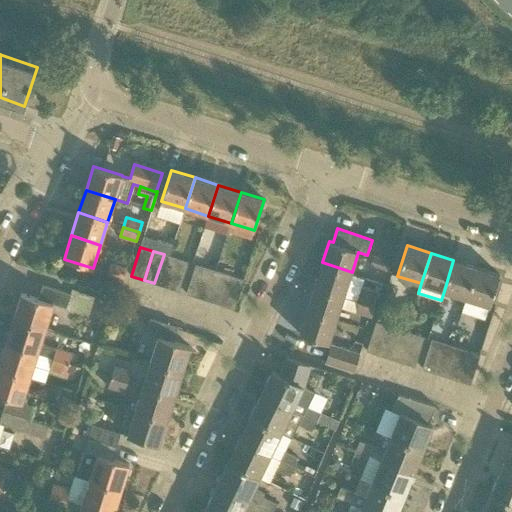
[(167,287),(176,258),(164,254),(154,283),(167,287)]
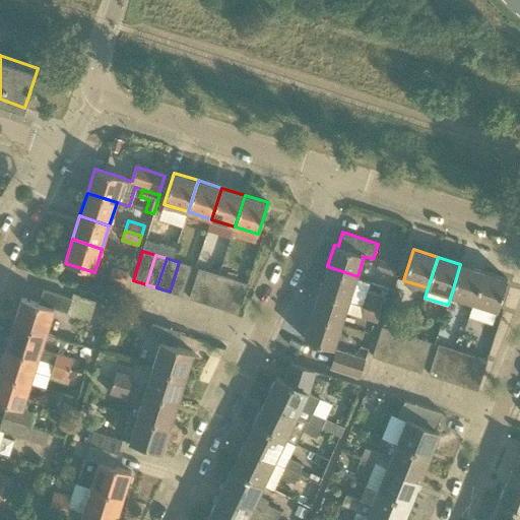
[(395,265),(379,259),(376,269),(392,274),(395,265)]
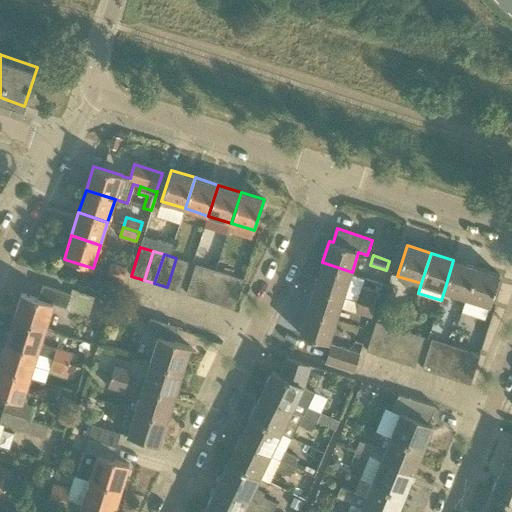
[(176,258),(167,287),(179,291),(189,262),(176,258)]
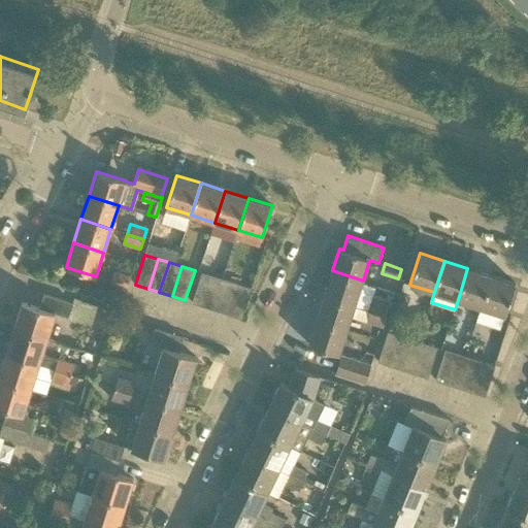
[(481,307),(491,275),(467,268),(458,300),(481,307)]
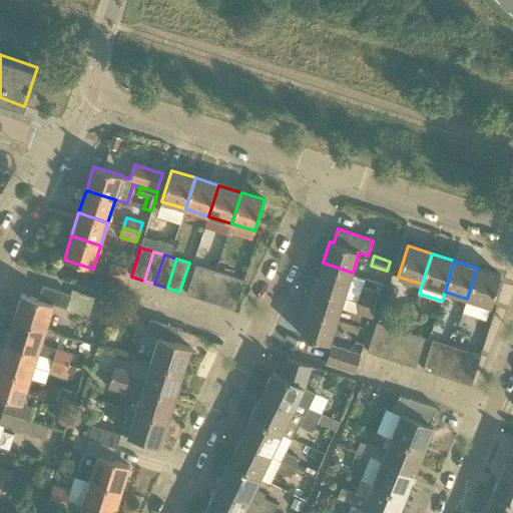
[(345,297),(353,273),(323,263),(316,287),(345,297)]
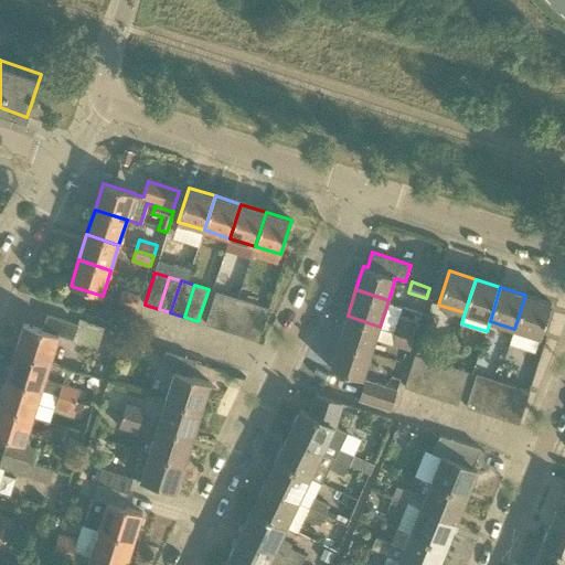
[(140,296),(123,290),(119,301),(137,307),(140,296)]
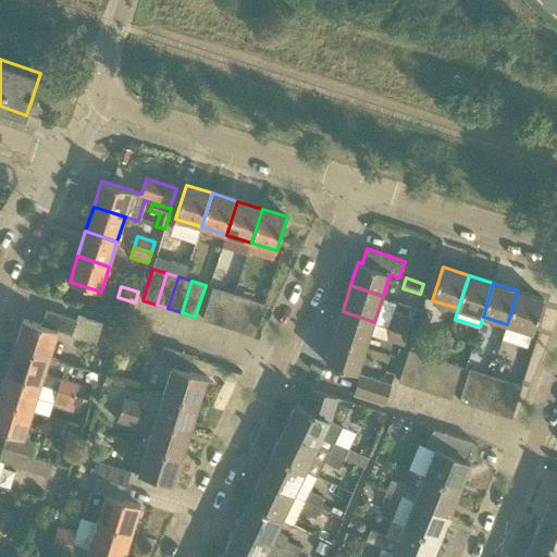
[(214,323),(225,292),(213,287),(203,320),(214,323)]
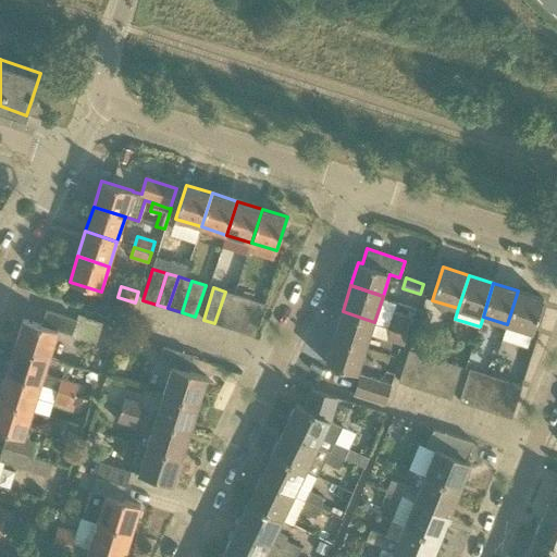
[(533,333),(533,332),(544,299),(518,291),(507,324),(533,333)]
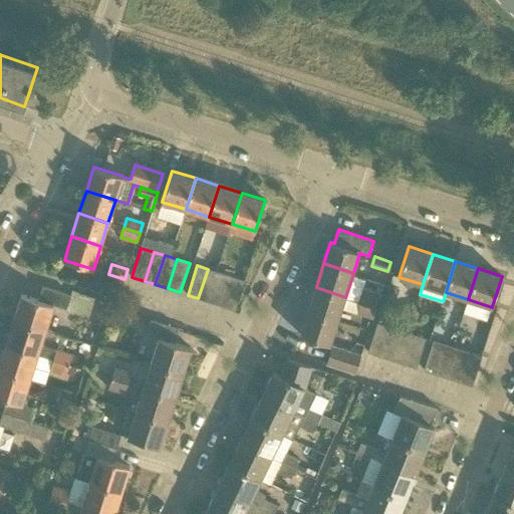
[(211,302),(220,273),(208,269),(198,298),(211,302)]
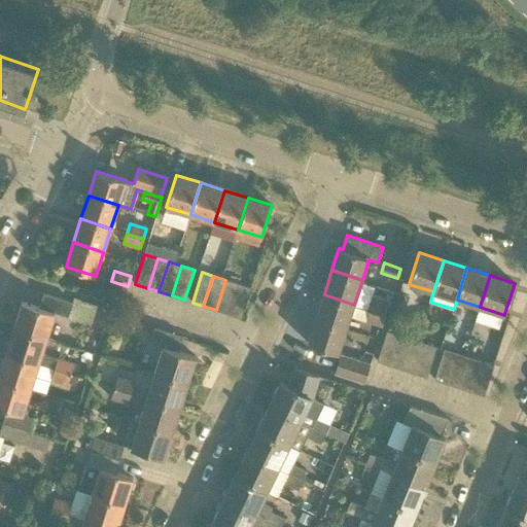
[(229,314),(239,284),(225,280),(216,310),(229,314)]
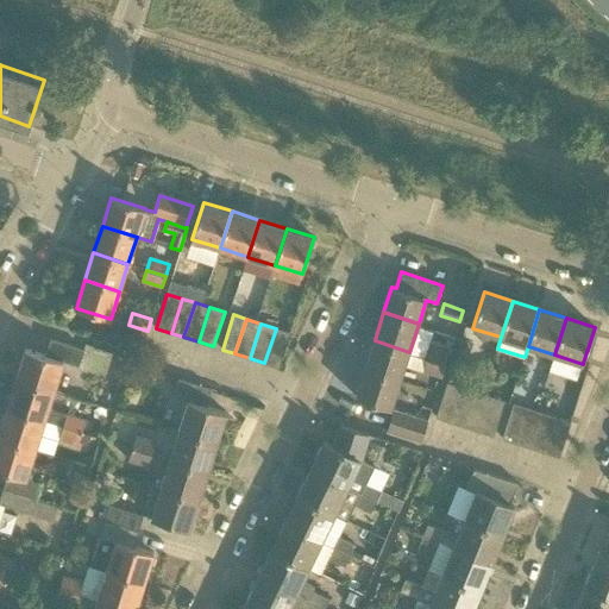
[(276,328),(264,363),(280,368),(290,333),(276,328)]
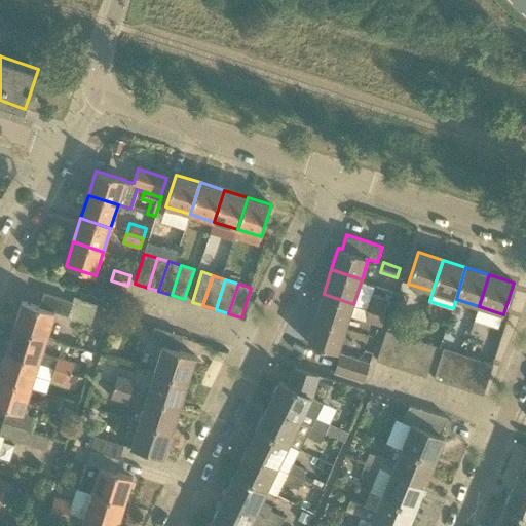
[(14,327),(47,338),(55,311),(68,315),(73,302),(44,293),(39,307),(23,301),(14,327)]
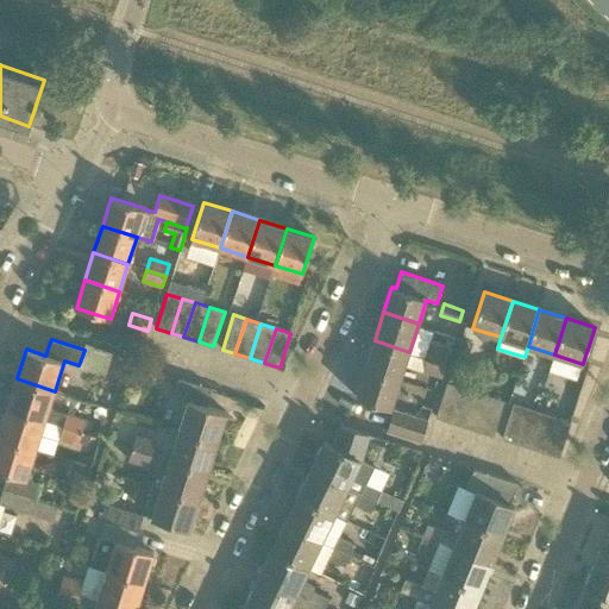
[(400,380),(409,352),(375,340),(365,369),(400,380)]
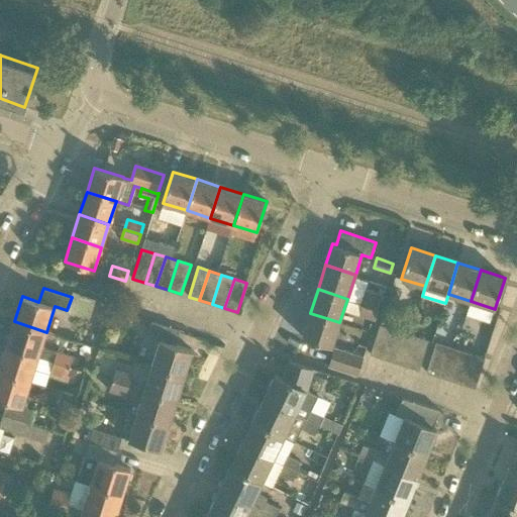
[(365,295),(362,305),(379,310),(382,300),(365,295)]
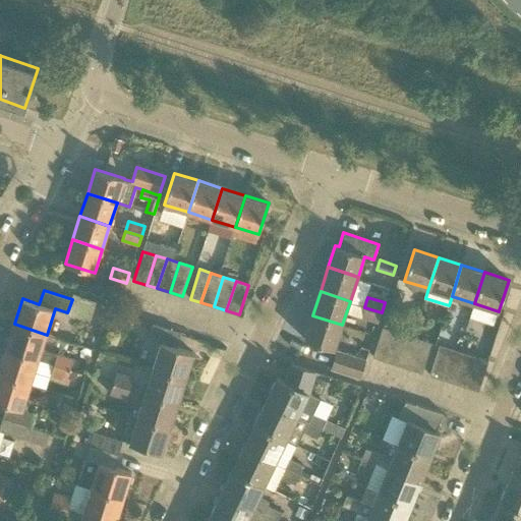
[(364,307),(361,317),(379,323),(382,312),(364,307)]
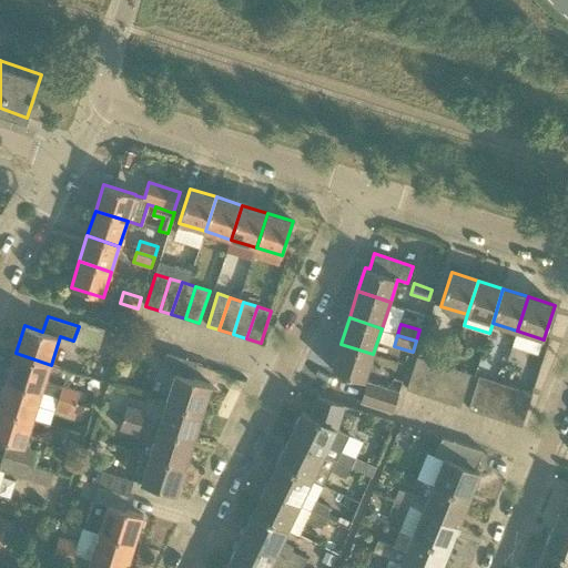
[(365,381),(373,354),(341,344),(333,371),(365,381)]
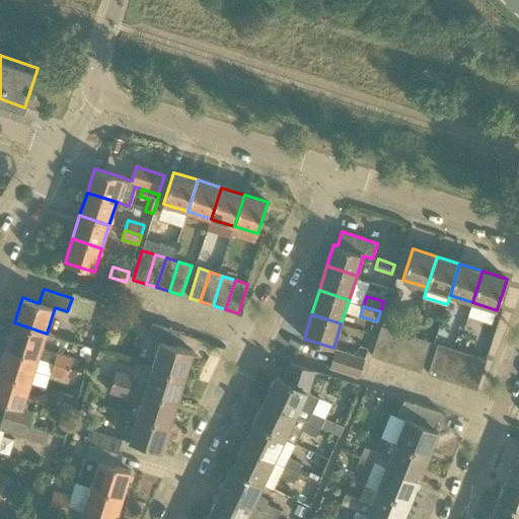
[(6,348),(39,358),(47,334),(14,322),(6,348)]
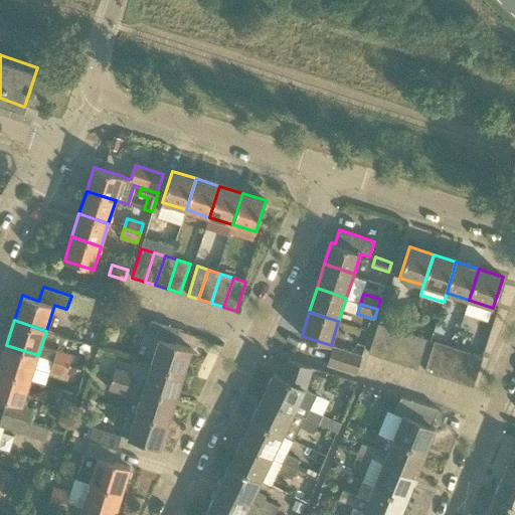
[(152,364),(184,374),(192,349),(175,343),(179,330),(151,321),(147,335),(160,339),(152,364)]
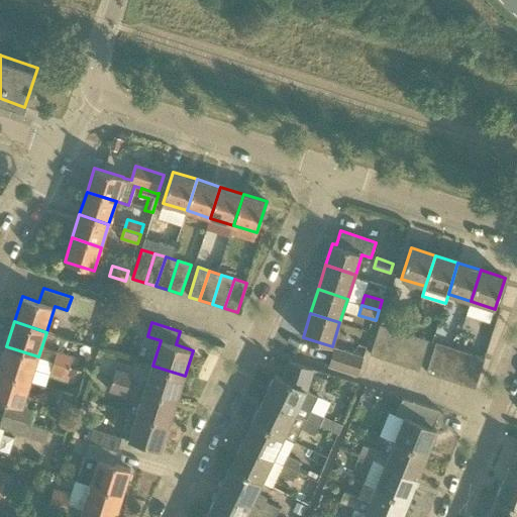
[(385,358),(394,329),(381,325),(371,354),(385,358)]
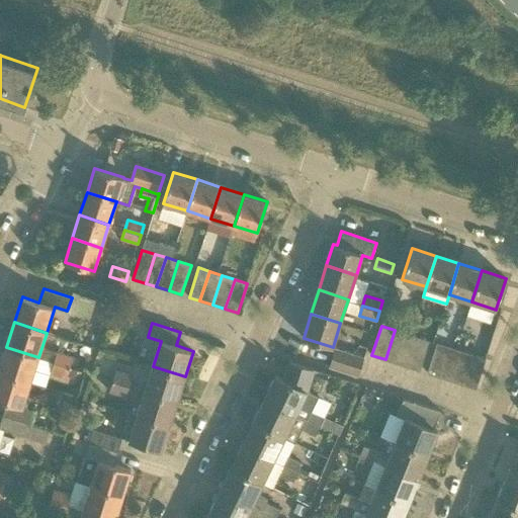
[(398,363),(407,334),(395,330),(385,359),(398,363)]
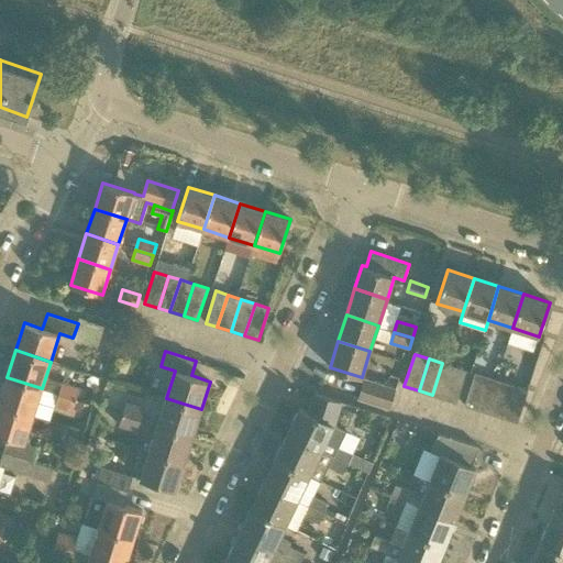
[(444,399),(454,367),(442,363),(432,395),(444,399)]
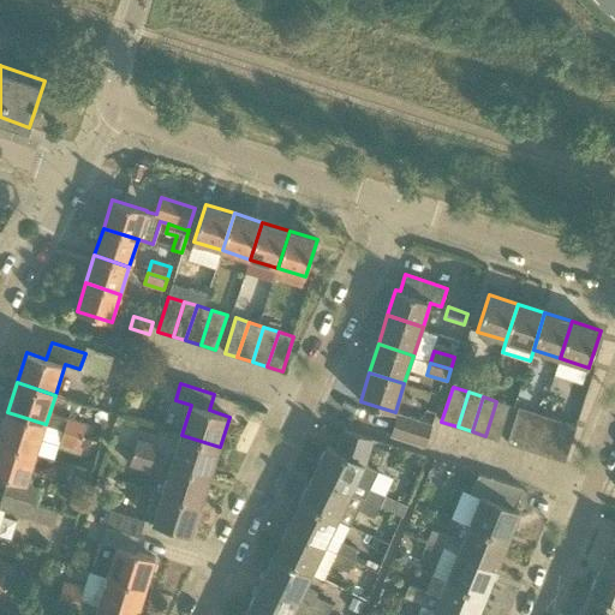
[(485,436),(499,441),(509,405),(496,401),(485,436)]
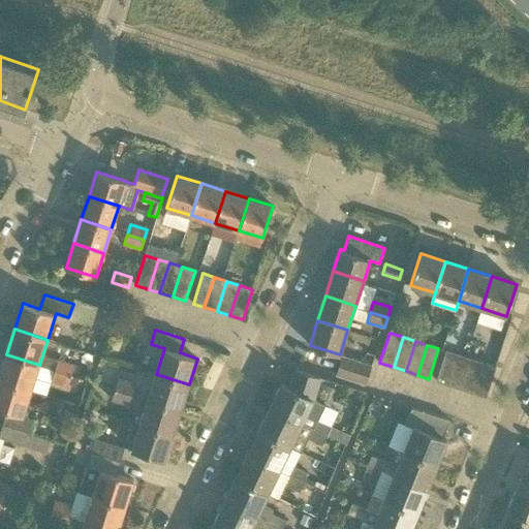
[(460,355),(454,353),(446,351),(437,381),(449,385),(460,355)]
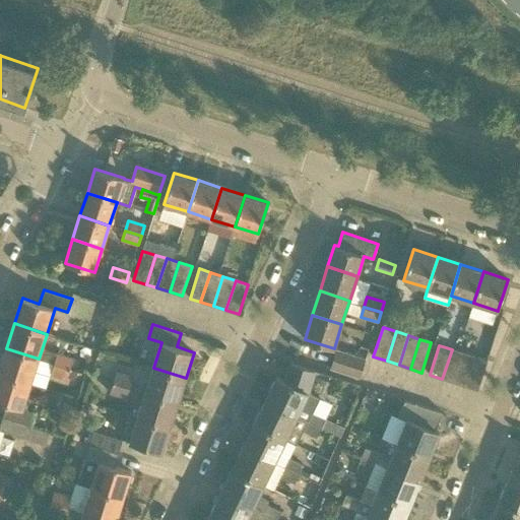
[(0,367),(0,373),(30,384),(39,359),(6,348),(0,367)]
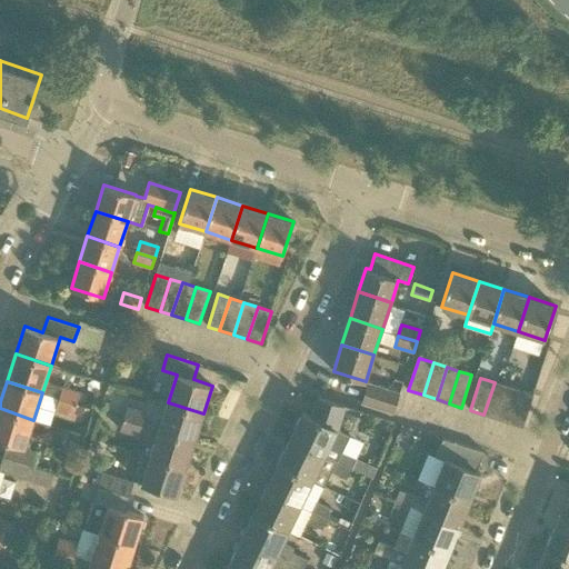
[(370,382),(362,403),(393,413),(400,392),(370,382)]
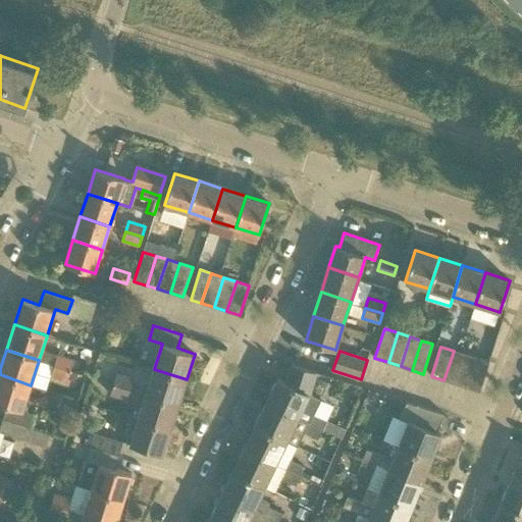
[(444,380),(456,384),(466,354),(454,351),(444,380)]
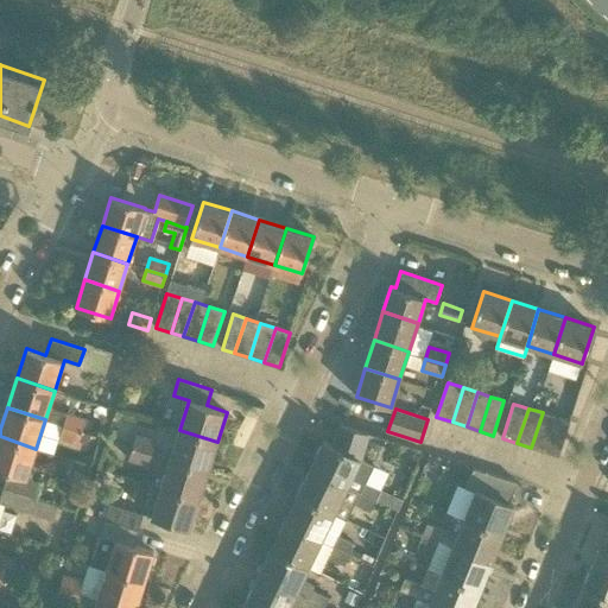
[(556,417),(543,412),(531,448),(544,451),(556,417)]
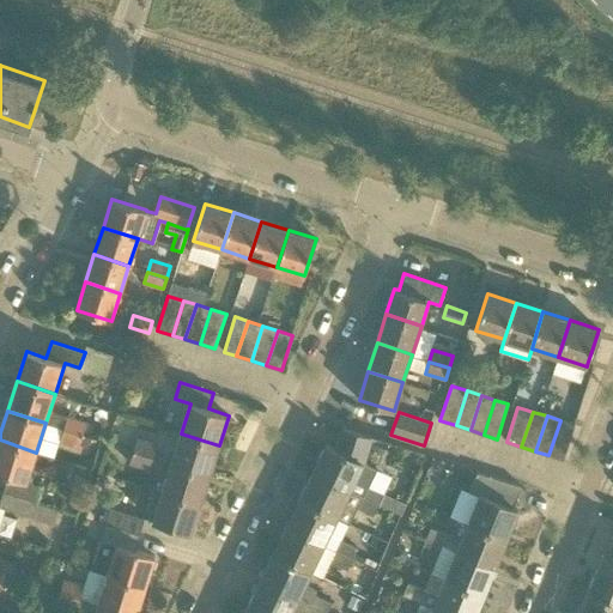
[(64,429),(83,435),(87,423),(68,417),(64,429)]
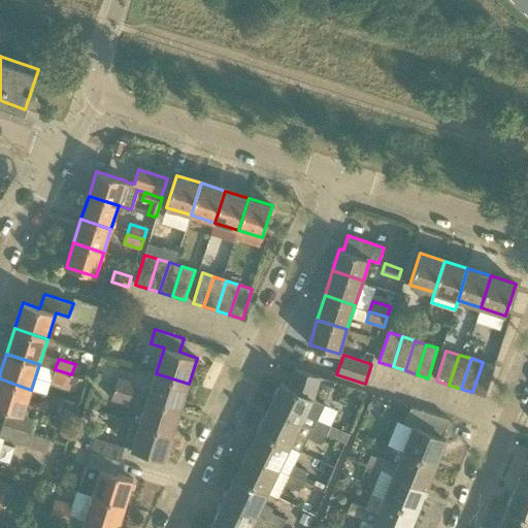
[(472,392),(486,396),(495,366),(483,362),(472,392)]
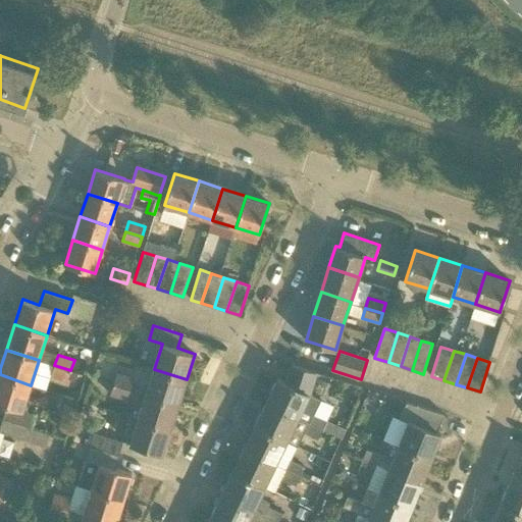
[(54,365),(53,369),(51,375),(67,380),(68,379),(70,370),(54,365)]
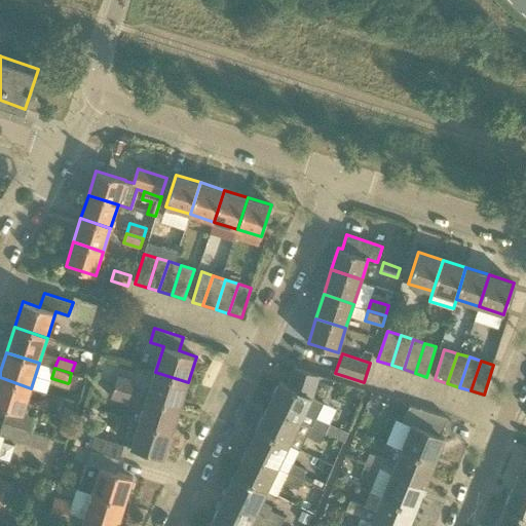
[(279,381),(268,405),(326,433),(325,434),(345,443),(349,434),(329,423),(336,409),(311,397),(318,375),(295,368),(289,385),(279,381)]
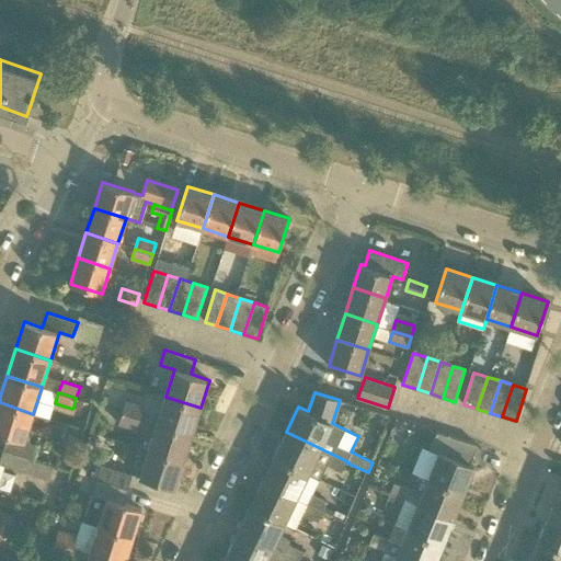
[(201,408),(165,397),(157,423),(192,434),(201,408)]
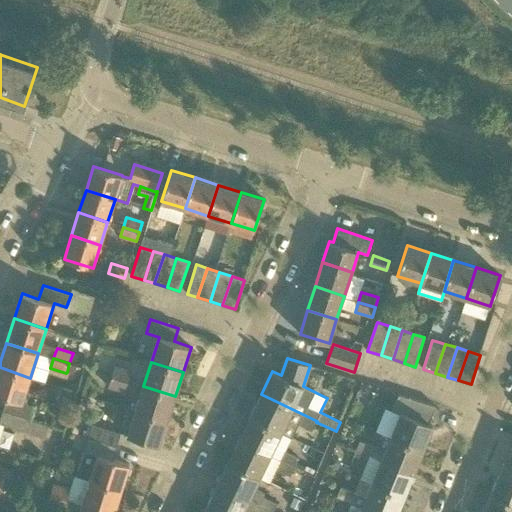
[(111,376),(128,381),(131,370),(115,365),(111,376)]
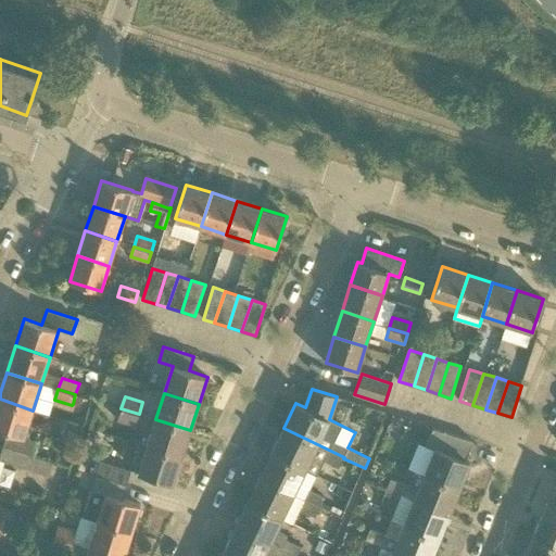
[(25,437),(33,411),(0,399),(0,429),(8,432),(3,446),(34,456),(38,441),(25,437)]
